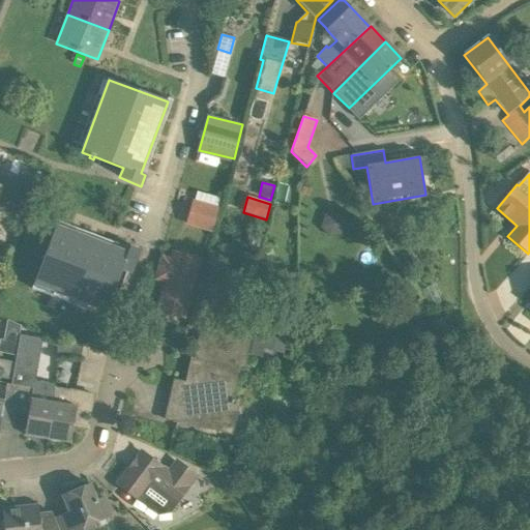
[(213,229),(218,208),(195,202),(188,222),(213,229)]
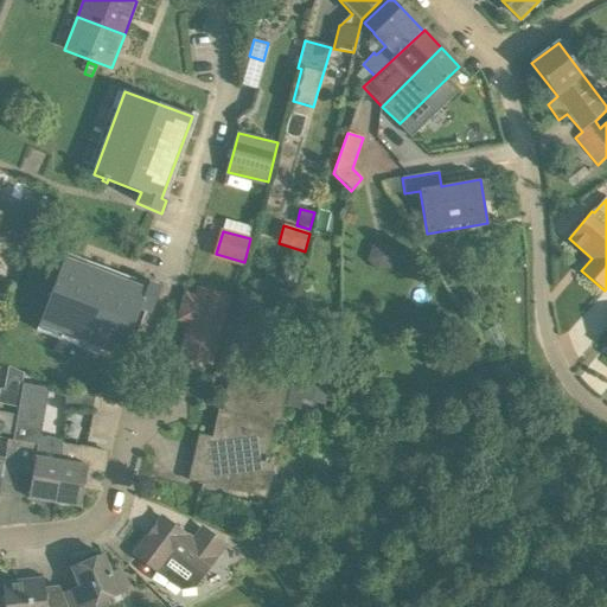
[(64,257),(37,331),(120,363),(126,347),(128,349),(129,344),(127,343),(140,310),(151,313),(160,288),(148,283),(146,288),(64,257)]
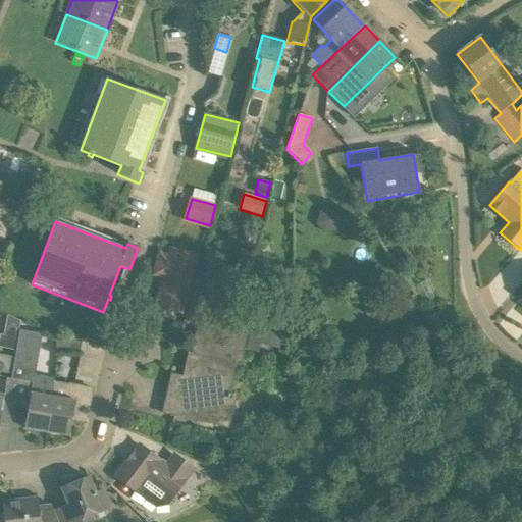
[(245,244),(254,246),(257,232),(248,230),(245,244)]
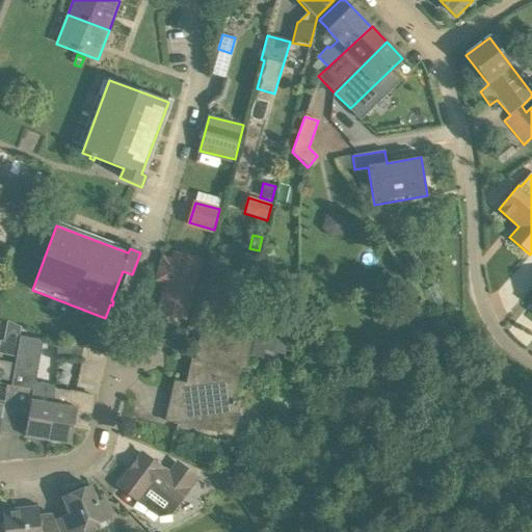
[(175,261),(163,259),(157,278),(169,282),(170,276),(180,278),(176,294),(166,292),(161,311),(167,313),(168,316),(177,317),(180,316),(185,317),(201,261),(176,255),(175,261)]
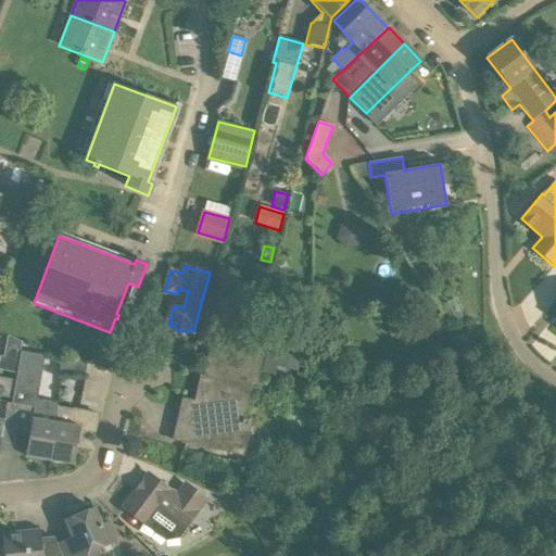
[(222,346),(228,324),(203,317),(197,341),(222,346)]
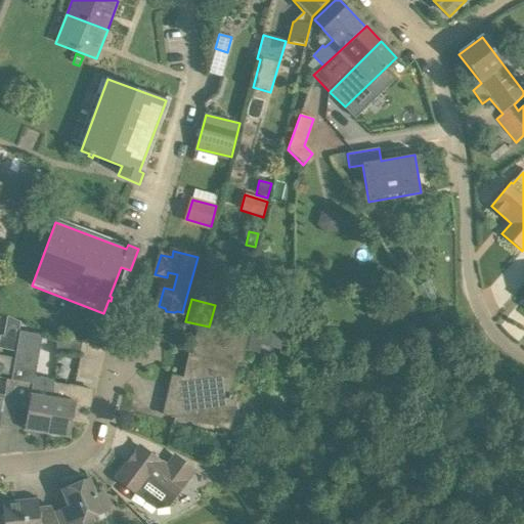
[(241,325),(239,329),(249,332),(250,325),(250,322),(281,328),(284,316),(263,312),(264,307),(245,303),(241,325)]
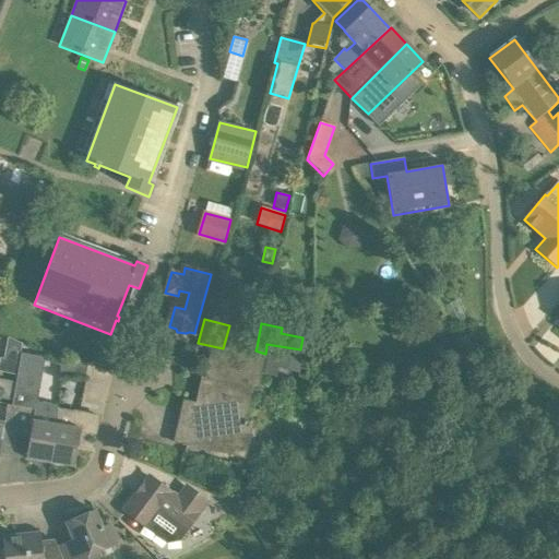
[(9,339),(4,358),(1,358),(0,360),(0,370),(16,373),(21,353),(22,345),(9,339)]
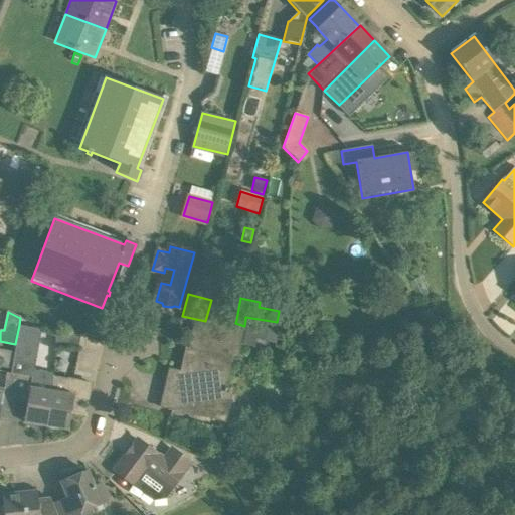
[(161,408),(225,423),(231,395),(226,393),(227,388),(225,388),(232,359),(236,360),(244,326),(235,323),(231,323),(193,327),(188,348),(185,348),(178,381),(167,378),(161,408)]
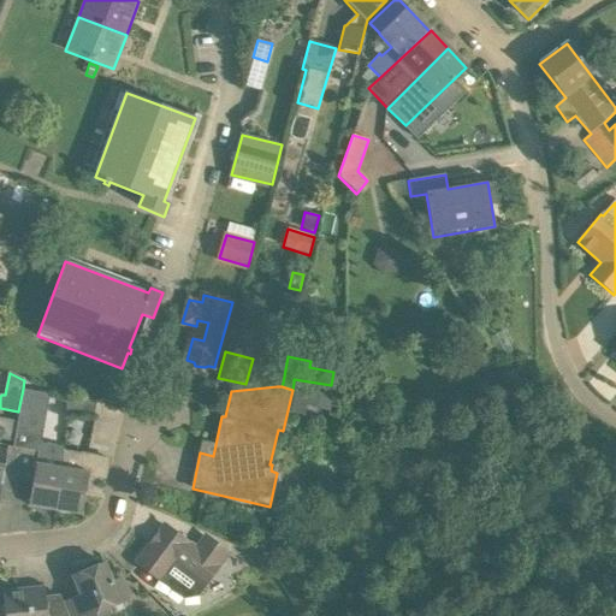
[(52,510),(60,468),(64,446),(39,443),(47,394),(23,389),(18,412),(12,448),(23,449),(18,479),(33,483),(28,505),(52,510)]
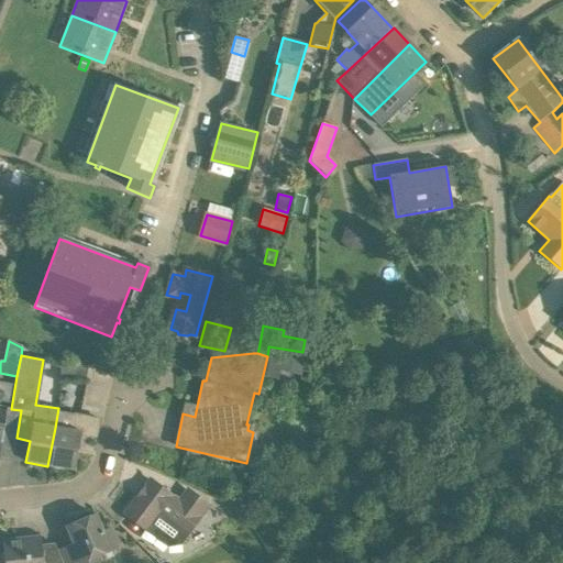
[(278,371),(302,377),(305,363),(280,357),(278,371)]
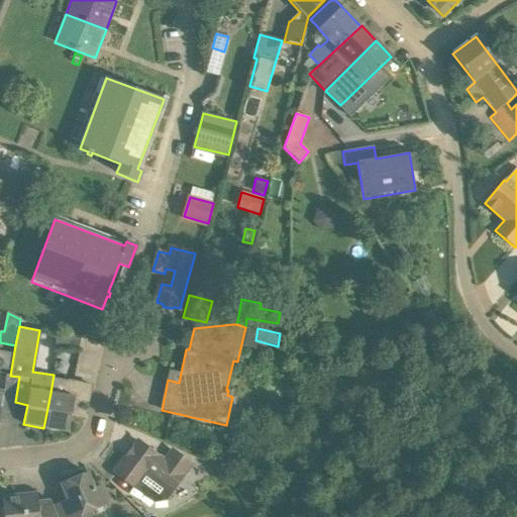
[(79,349),(79,348),(81,337),(56,335),(55,348),(79,349)]
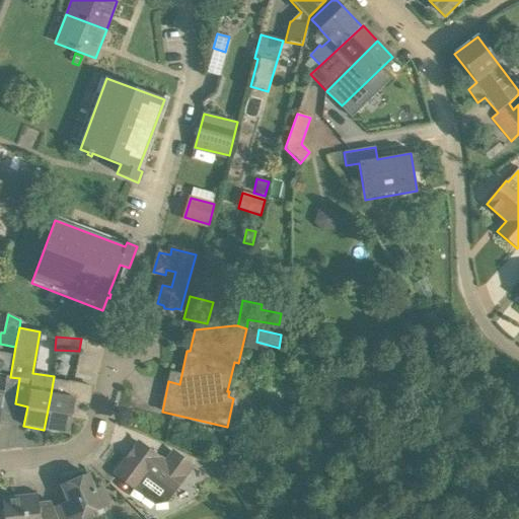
[(0,353),(0,370),(9,372),(12,356),(0,353)]
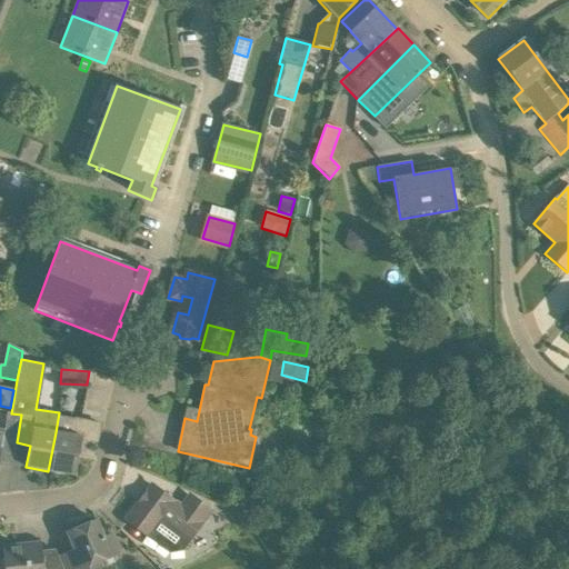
[(17,442),(21,415),(11,413),(7,412),(5,430),(0,429),(0,456),(3,440),(17,442)]
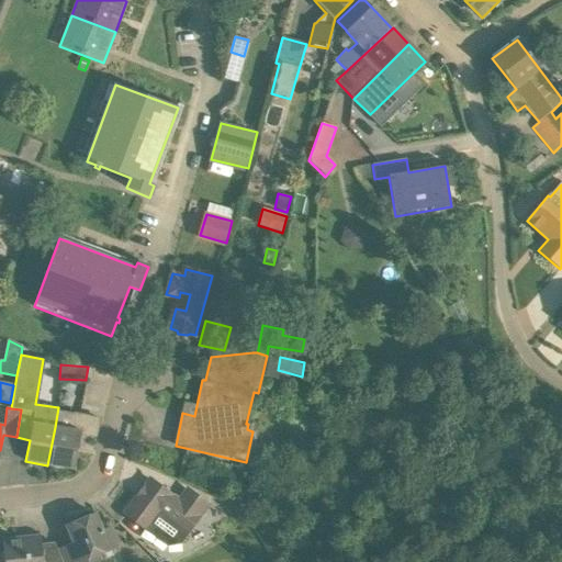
[(77,430),(55,427),(47,465),(75,470),(81,431),(96,435),(99,418),(79,415),(77,430)]
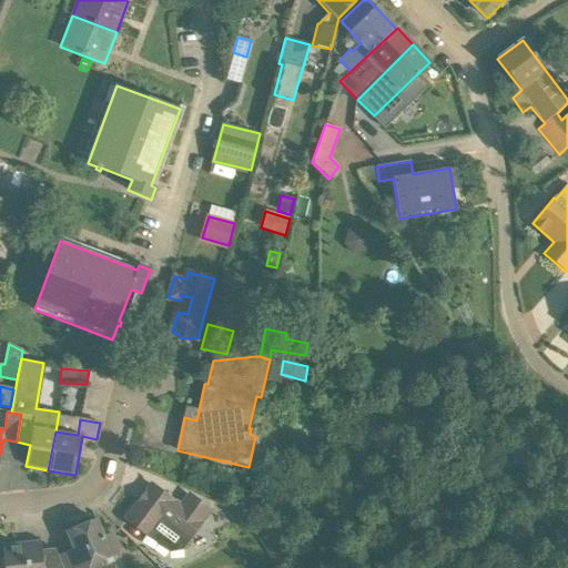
[(125,518),(170,551),(184,549),(213,511),(188,493),(180,504),(152,484),(125,518)]
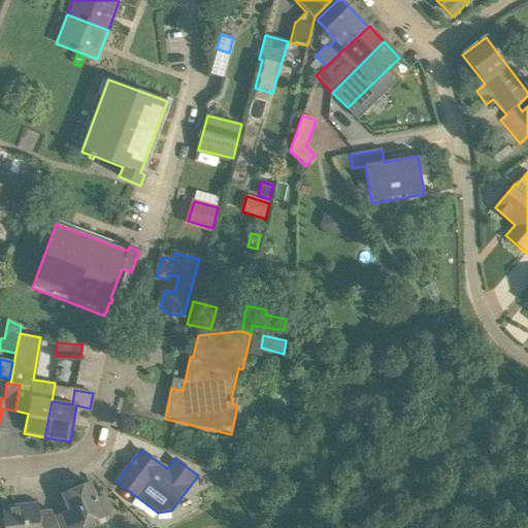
[(70,510),(55,518),(59,527),(95,527),(93,523),(111,515),(104,494),(96,498),(90,483),(63,494),(70,510)]
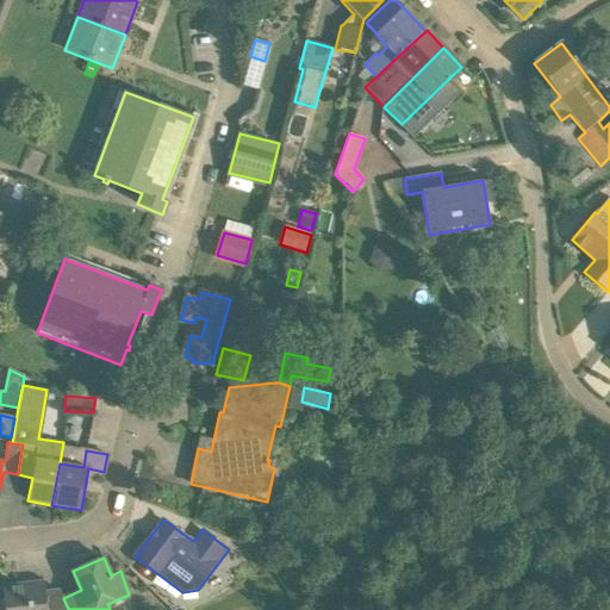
[(2,586),(5,603),(0,603),(0,609),(68,609),(63,598),(60,590),(45,591),(44,582),(2,586)]
